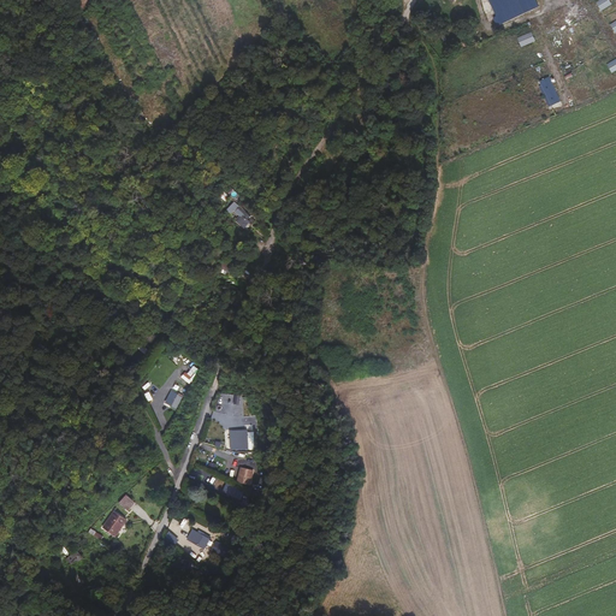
[(539,0),(499,0),(508,17),(540,1),(539,0)]
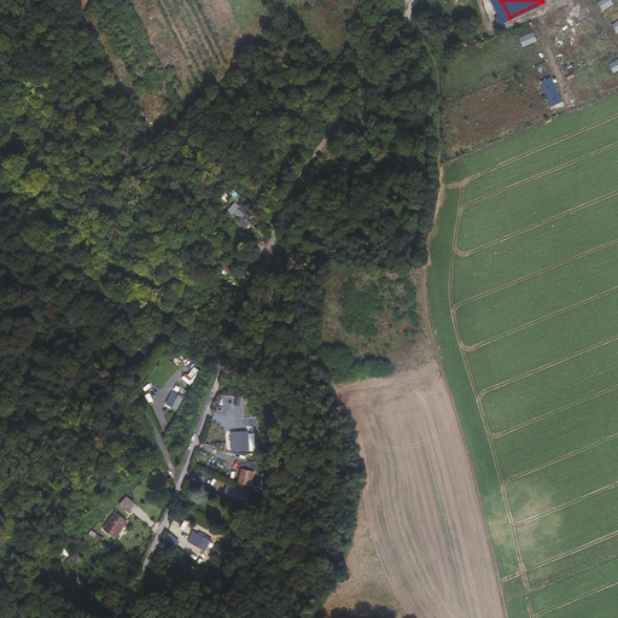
[(611,0),(600,0),(598,1),(602,10),(614,4),(611,0)]
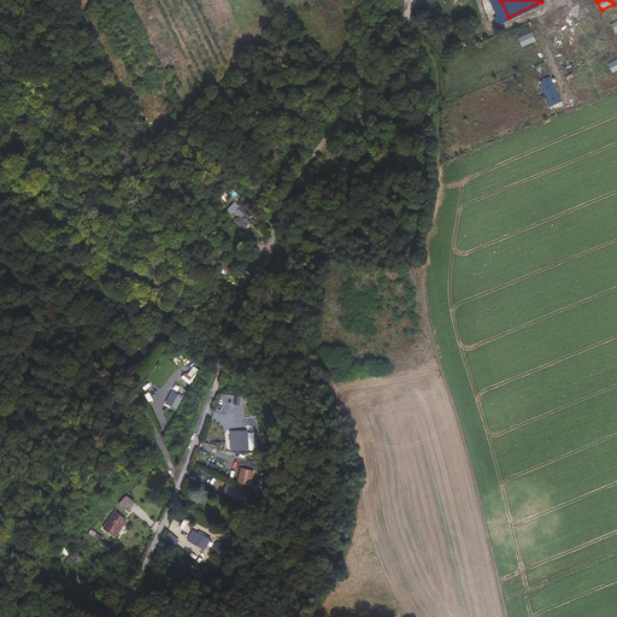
[(499,10),(491,13),(495,24),(504,21),(499,10)]
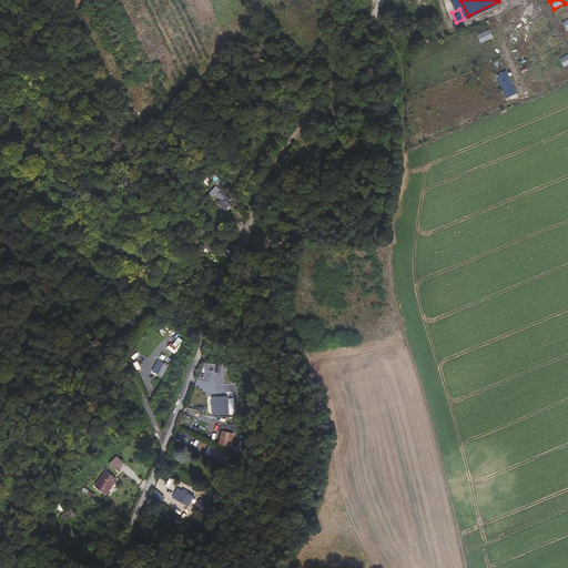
[(480,43),(494,38),(490,29),(477,34),(480,43)]
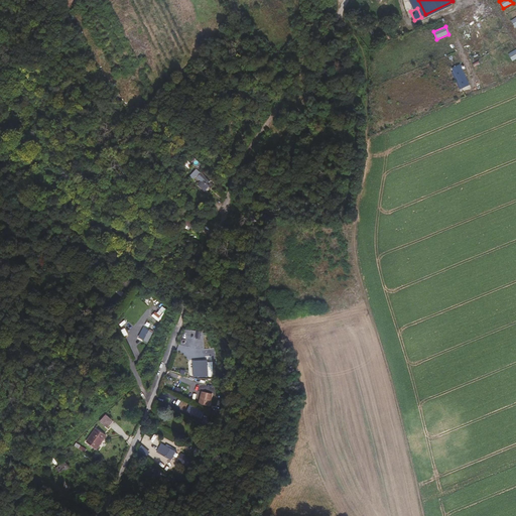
[(124,84),(131,81),(128,75),(122,78),(124,84)]
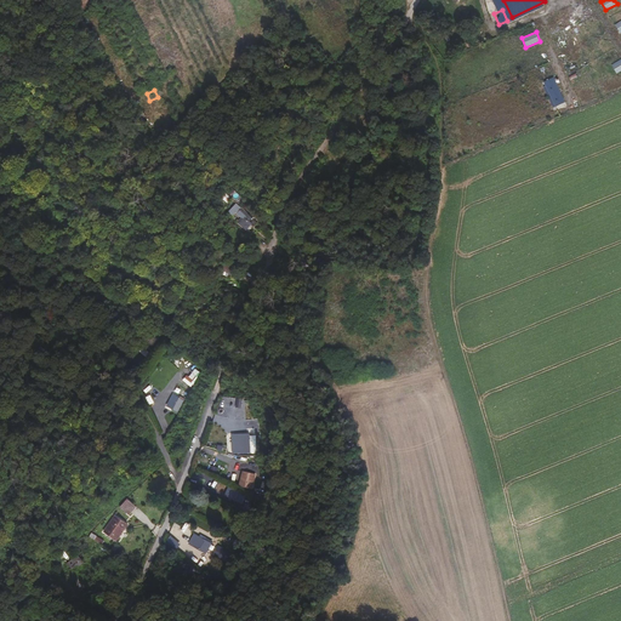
[(335,174),(339,169),(340,170),(349,158),(345,153),(335,166),(336,167),(332,172),(335,174)]
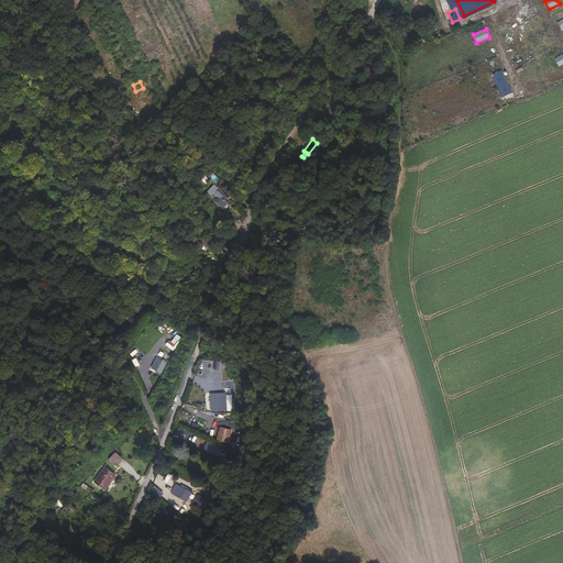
[(225,209),(231,203),(227,199),(229,198),(218,189),(220,188),(213,184),(206,192),(225,209)]
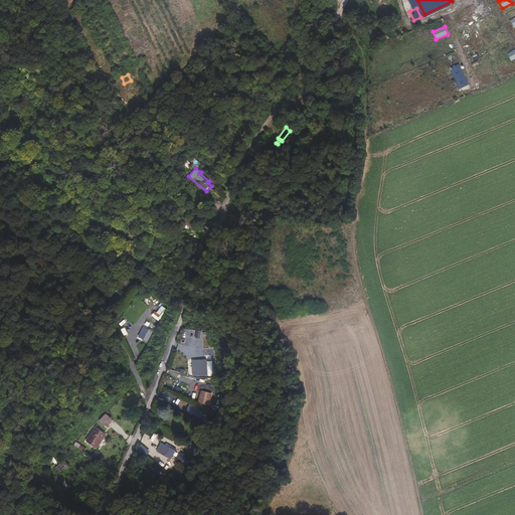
[(143,339),(149,342),(154,332),(148,329),(143,339)]
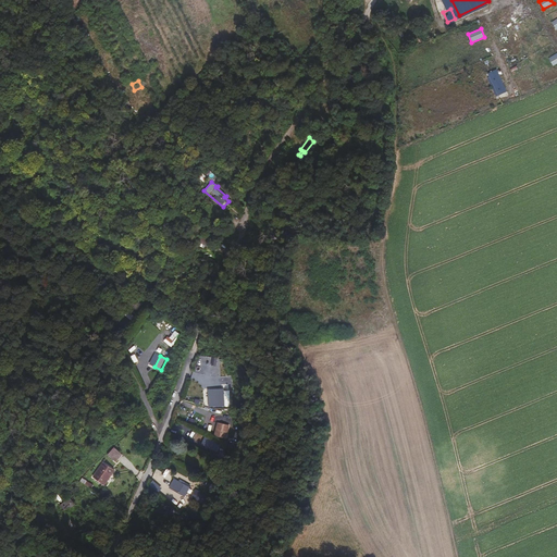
[(225,388),(208,390),(208,407),(225,407),(225,388)]
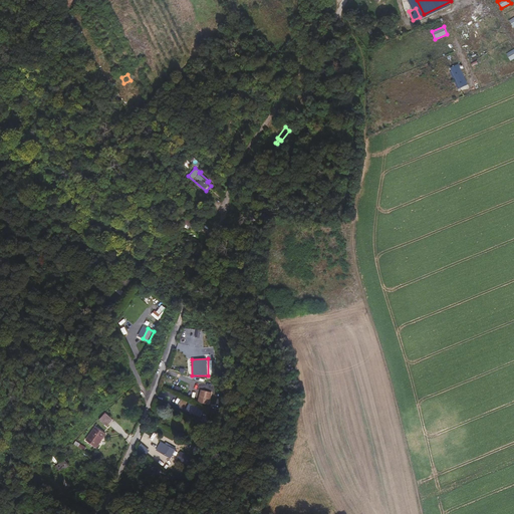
[(198,402),(209,405),(212,393),(201,389),(198,402)]
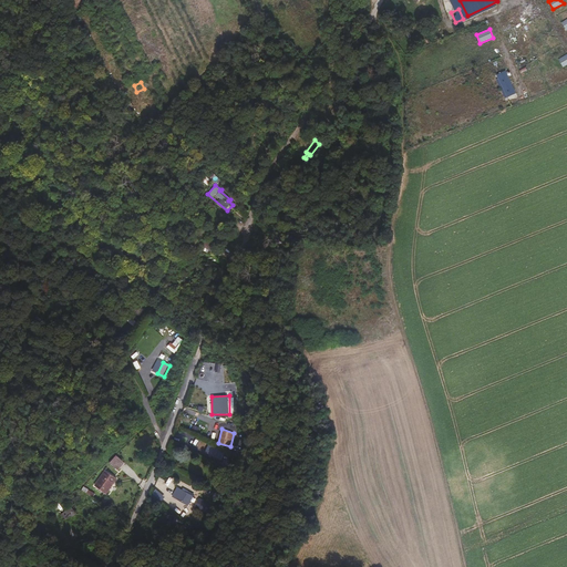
[(207,443),(203,450),(215,456),(219,450),(207,443)]
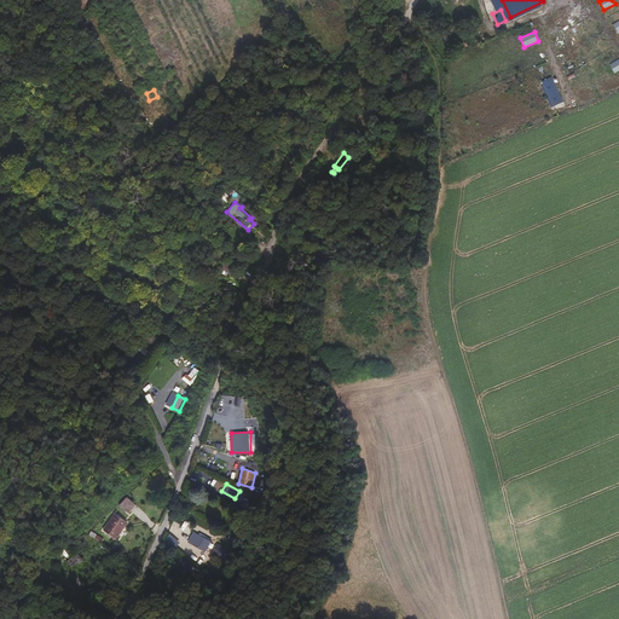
[(131,504),(126,512),(133,515),(137,509),(131,504)]
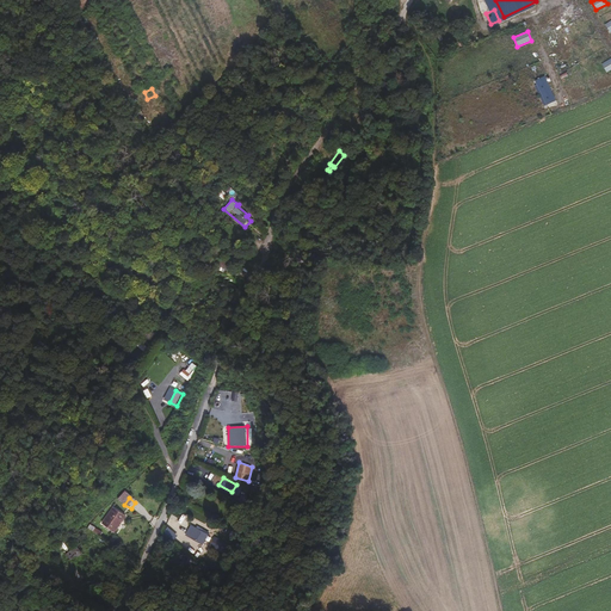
[(116,516),(113,519),(127,526),(129,523),(125,520),(124,520),(116,516)]
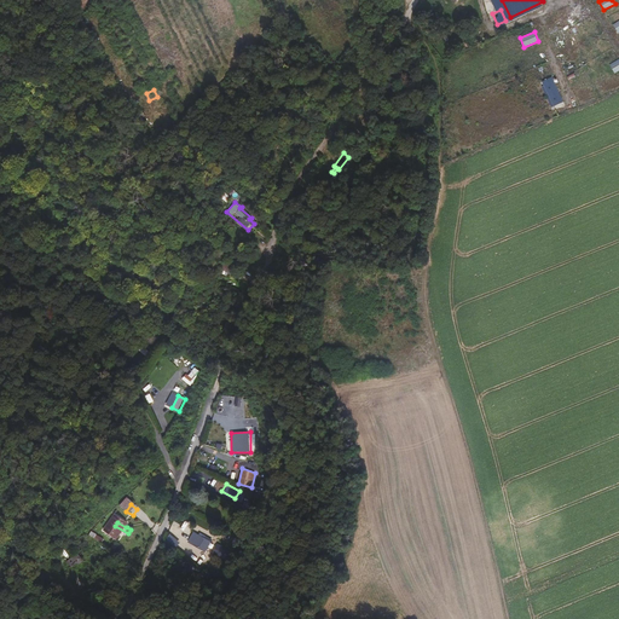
[(122,543),(128,533),(115,526),(111,532),(115,536),(119,538),(119,541),(122,543)]
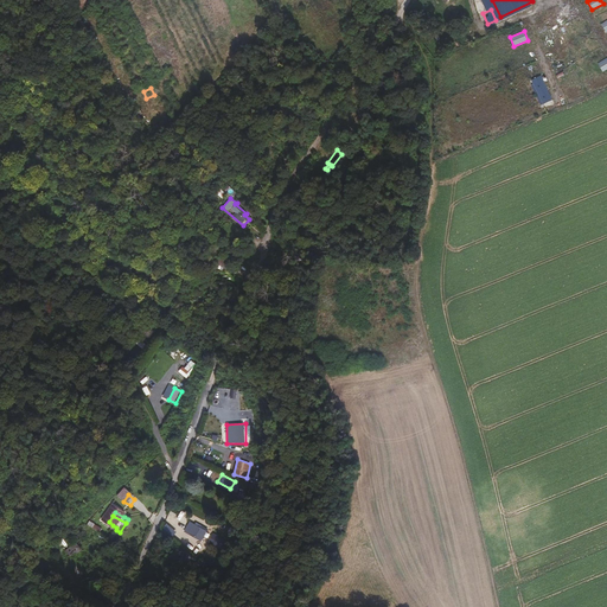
[(91,521),(88,523),(97,532),(101,529),(91,521)]
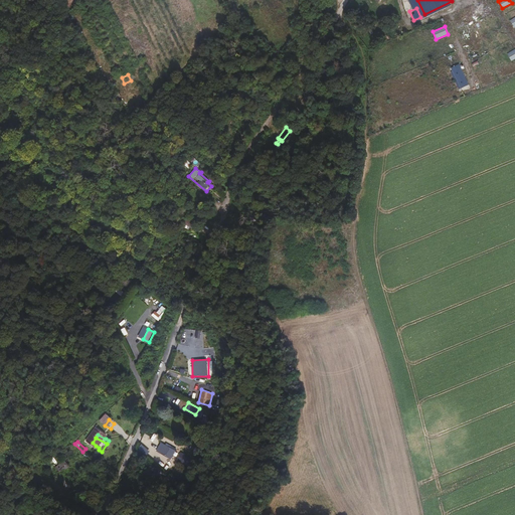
[(172,459),(176,450),(160,443),(156,452),(172,459)]
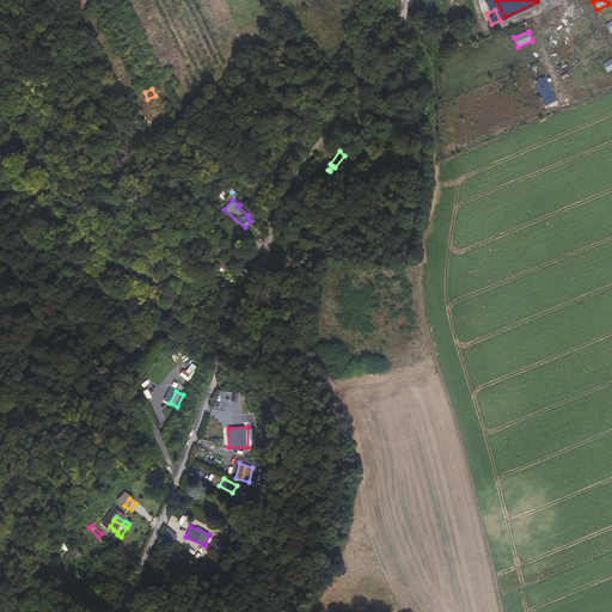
[(216,538),(212,545),(222,552),(227,545),(216,538)]
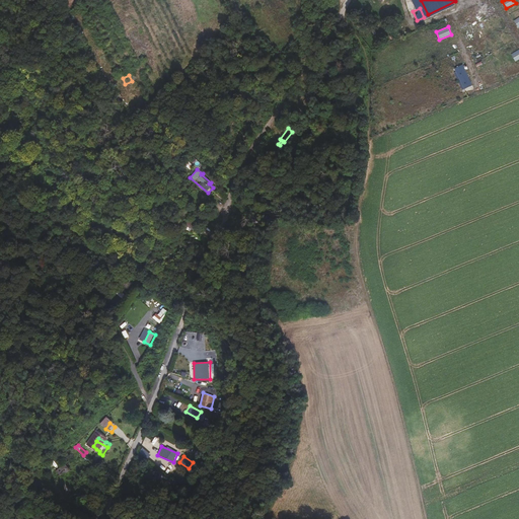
[(65,463),(56,471),(62,477),(71,469),(65,463)]
